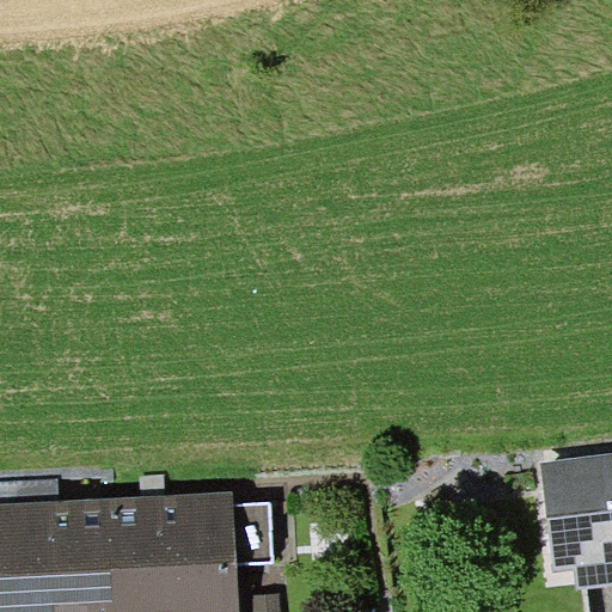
[(611,452),(540,461),(555,571),(574,569),(577,588),(611,583),(611,452)]
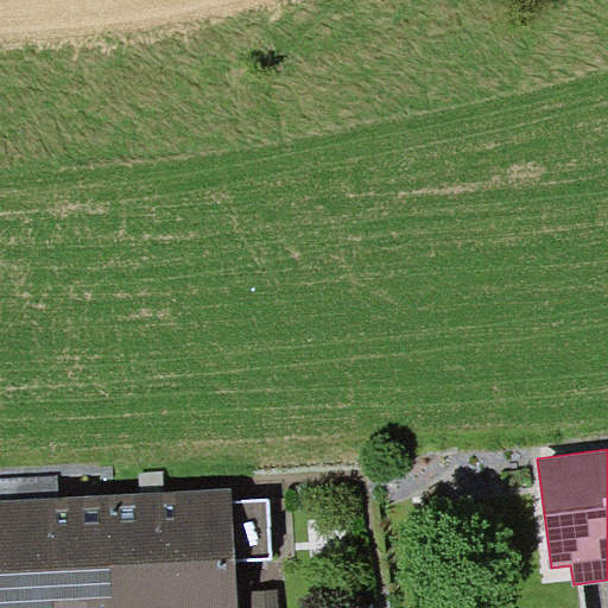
[(139,473),(140,493),(165,492),(165,470),(139,473)]
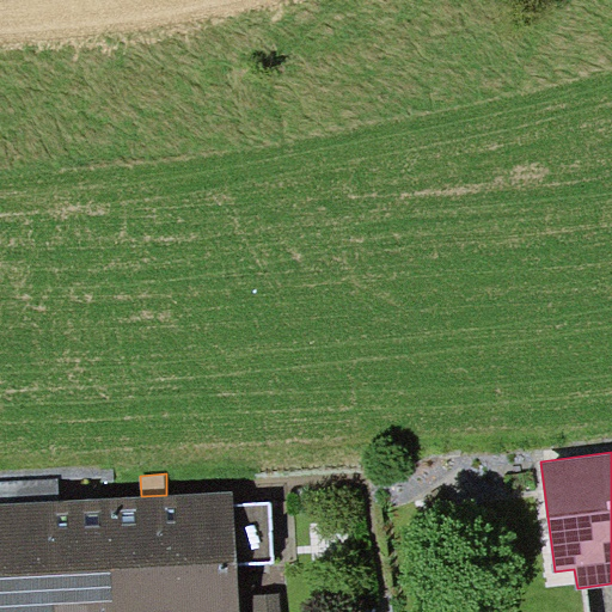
[(60,478),(0,481),(0,503),(61,501),(60,478)]
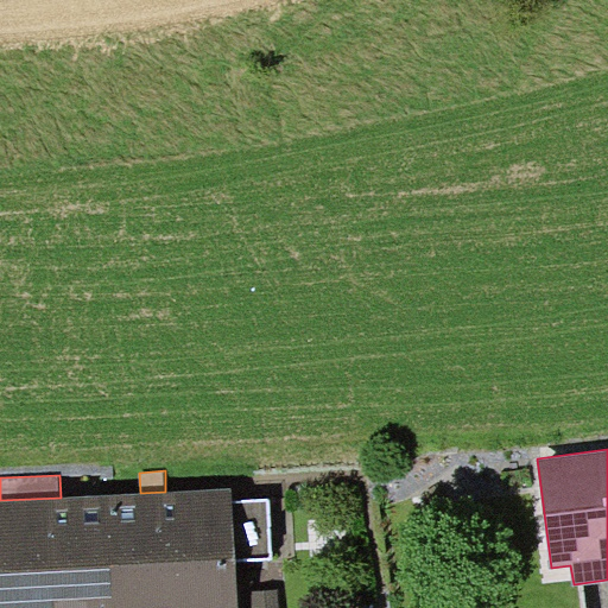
[(140,493),(105,495),(112,607),(238,607),(235,559),(230,500),(230,488),(165,492),(140,493)]
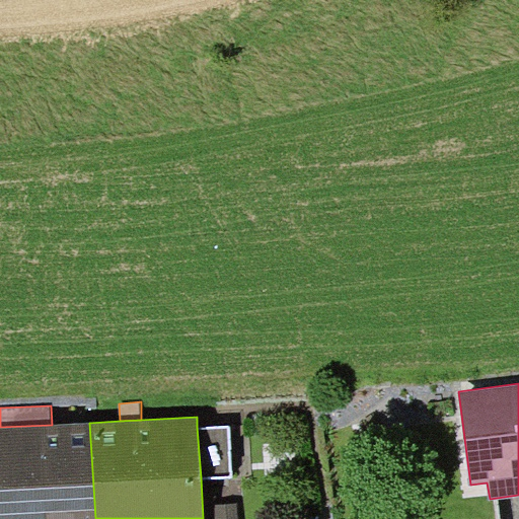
[(95,518),(89,423),(52,425),(0,427),(0,518),(95,518)]
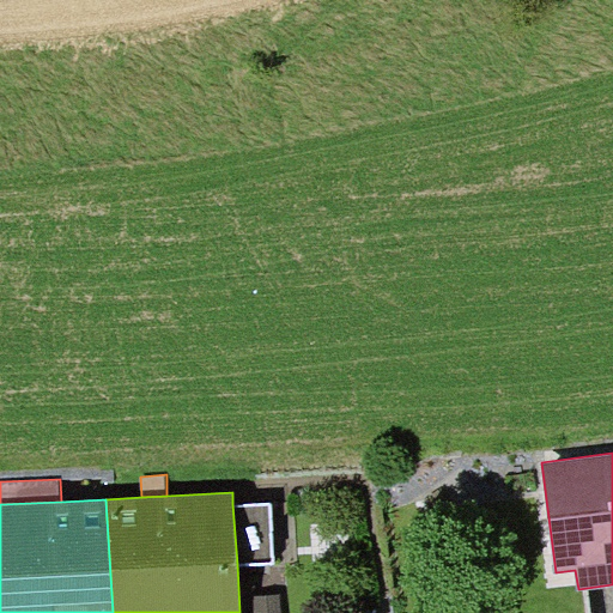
[(273,503),(232,504),(237,564),(274,564),(273,503)]
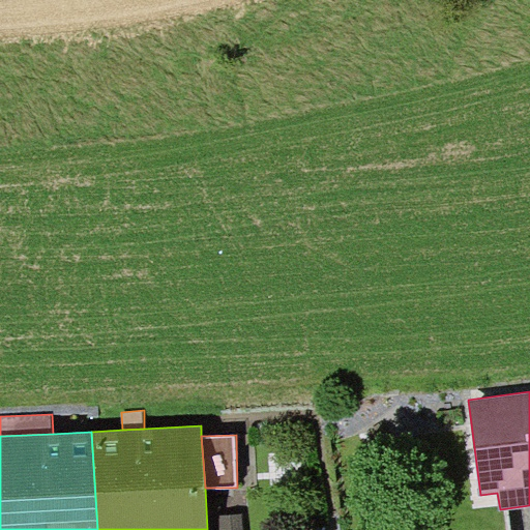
[(242,529),(241,513),(219,516),(221,529),(242,529)]
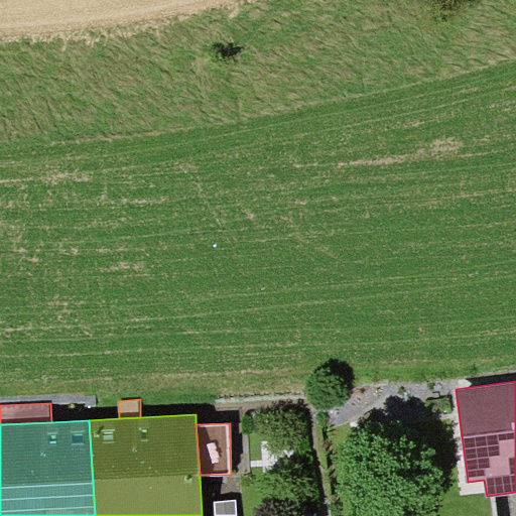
All buildings are outlined.
